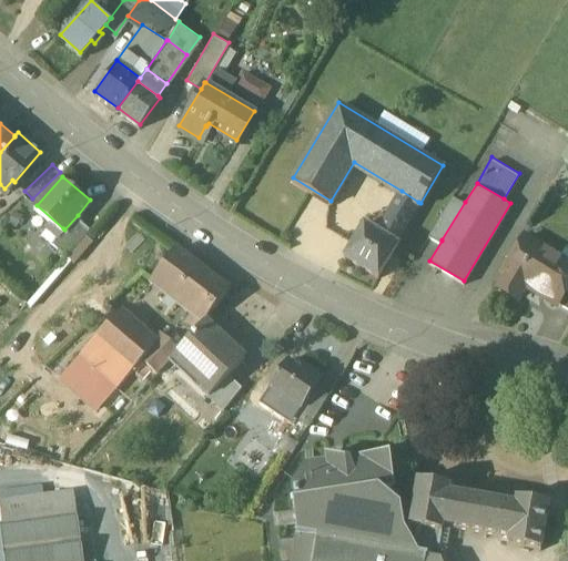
[(418,202),(402,191),(387,214),(405,225),(418,202)]
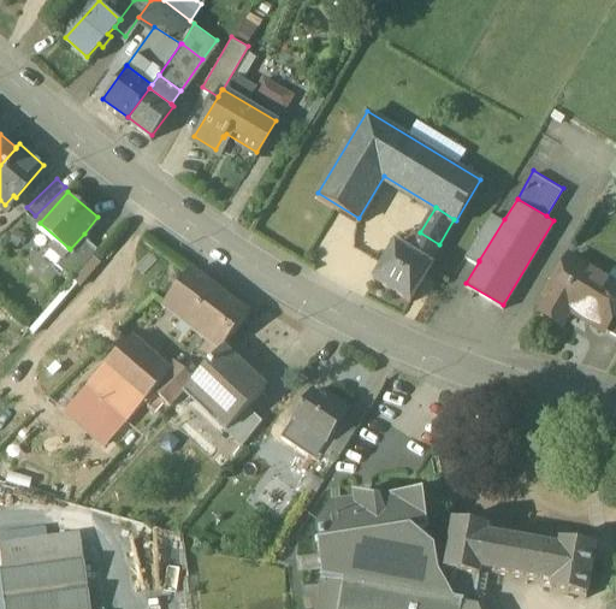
[(491,211),(466,254),(479,261),(479,260),(504,219),(491,211)]
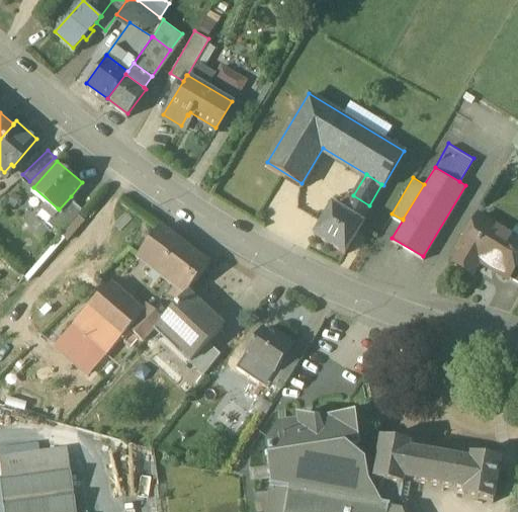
[(369,205),(353,195),(345,208),(361,219),(369,205)]
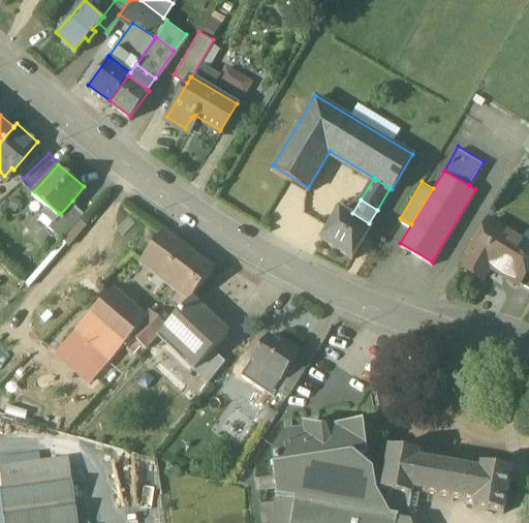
[(72,201),(60,214),(59,213),(49,225),(62,237),(84,211),(72,201)]
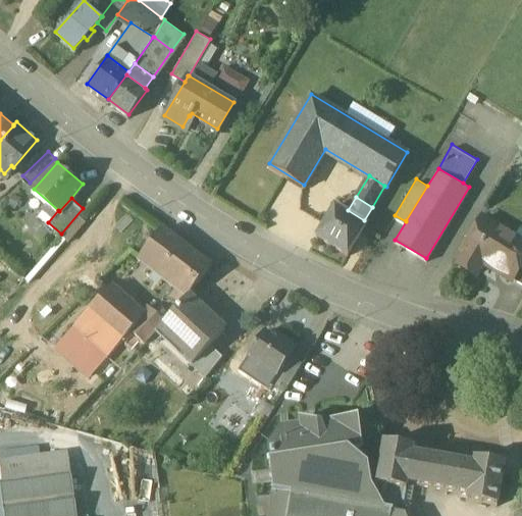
[(348,210),(336,203),(317,233),(348,251),(365,221),(364,220),(348,210)]
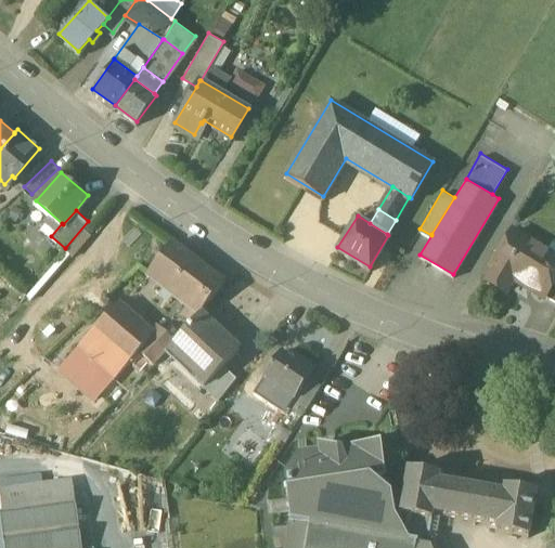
[(550,250),(512,227),(491,263),(494,265),(487,277),(505,289),(514,275),(545,294),(554,277),(554,263),(545,258),(550,250)]
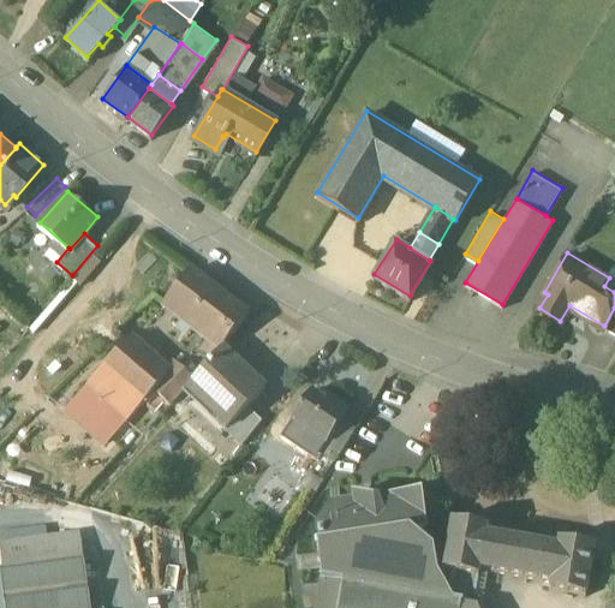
[(190,266),(163,299),(179,311),(206,278),(190,266)]
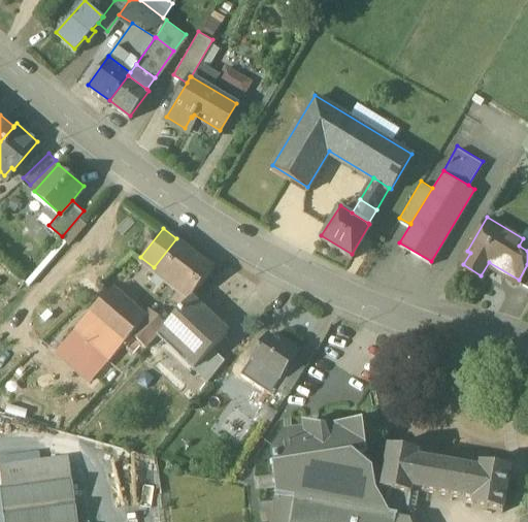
[(212,267),(176,238),(154,267),(174,284),(190,296),(212,267)]
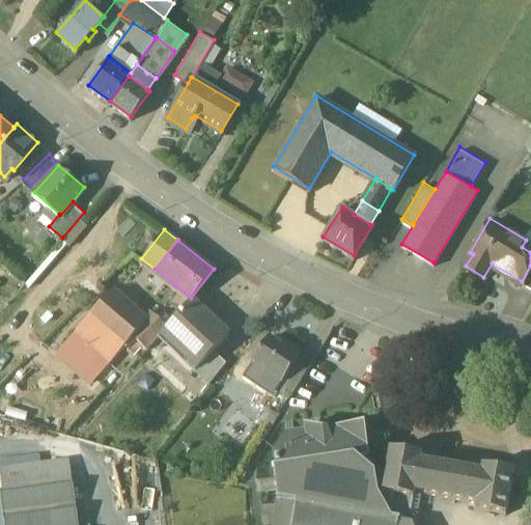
[(530,266),(522,281),(530,285),(530,266)]
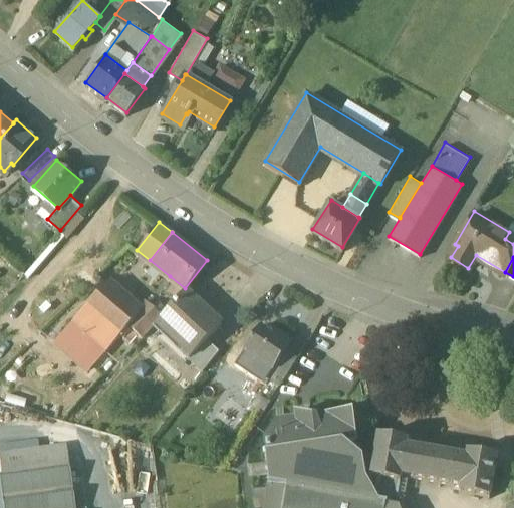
[(140,309),(129,322),(142,335),(154,322),(185,288),(170,276),(140,309)]
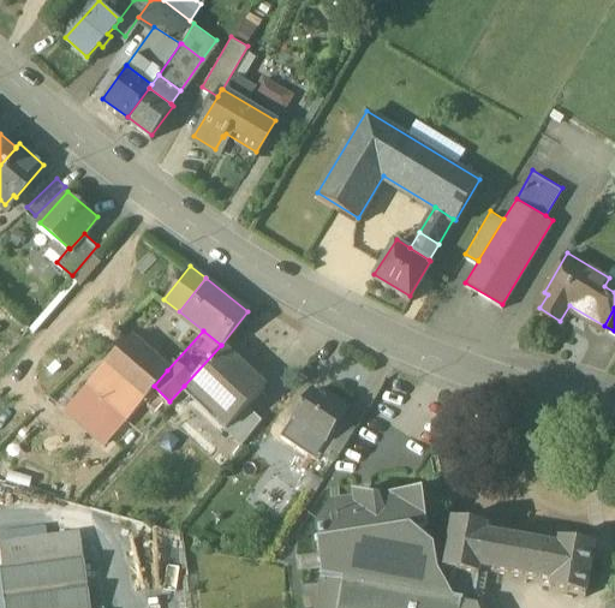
[(167,370),(127,335),(87,382),(126,417),(154,386),(167,370)]
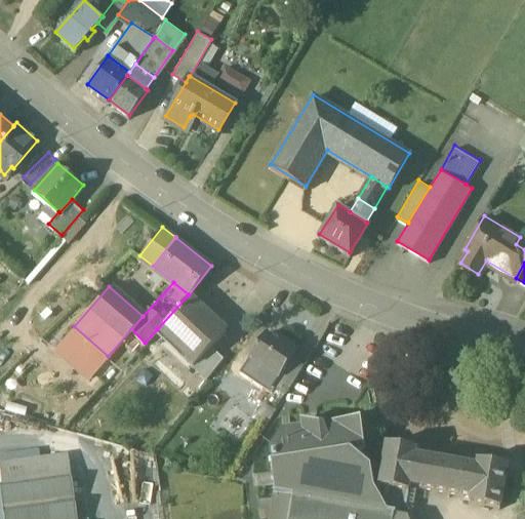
[(189,294),(157,329),(193,363),(199,357),(199,358),(211,345),(227,328),(189,294)]
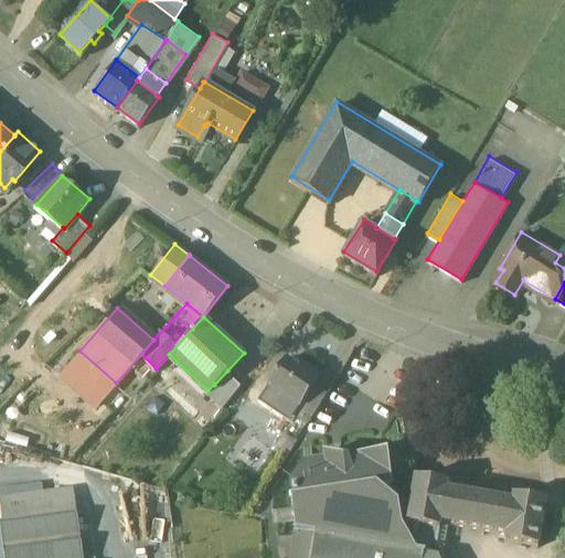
[(301,365),(287,355),(268,384),(300,405),(315,383),(321,372),(304,361),(301,365)]
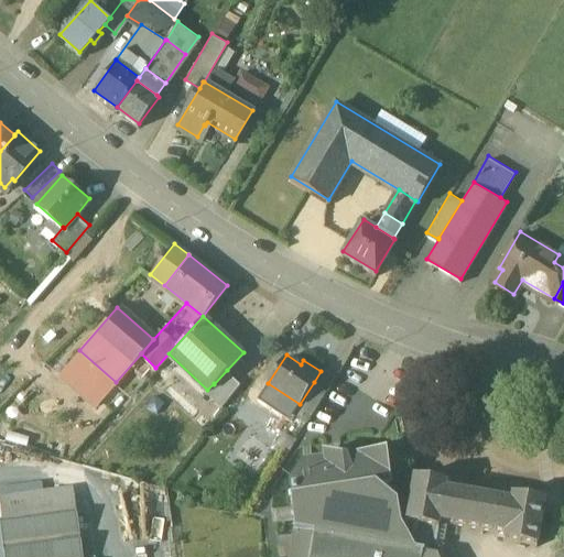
[(240,382),(227,370),(214,384),(214,383),(207,390),(223,404),(240,382)]
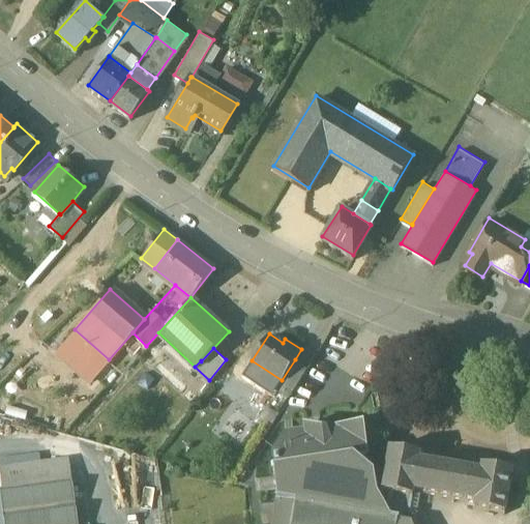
[(306,367),(295,359),(282,380),(277,387),(289,395),(306,367)]
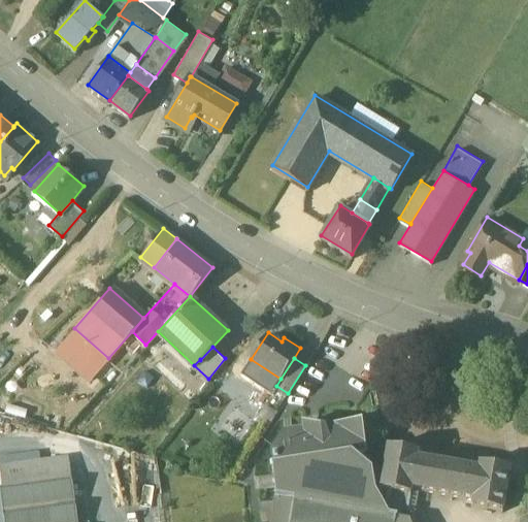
[(270,521),(289,521),(294,497),(397,515),(395,521),(416,521),(408,503),(410,492),(381,487),(384,470),(364,454),(360,423),(325,426),(303,421),(303,429),(285,431),(272,453),(275,490),(270,521)]
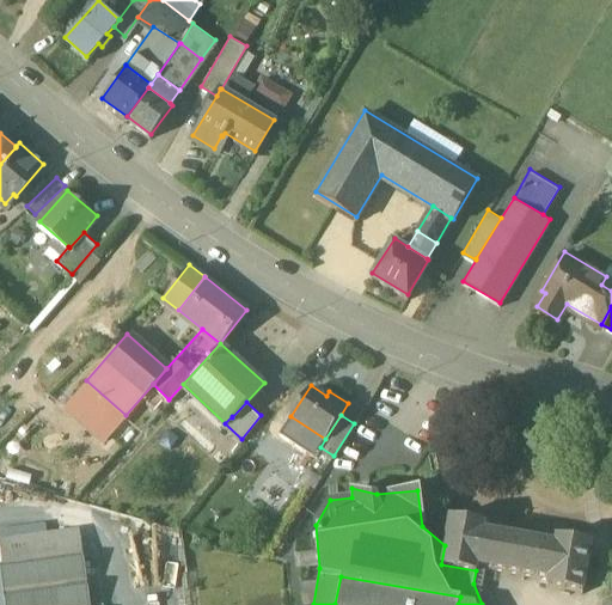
[(487,523),(451,515),(445,545),(441,564),(476,570),(477,563),(549,576),(548,584),(582,590),(591,541),(556,535),(555,541),(485,529),(487,523)]
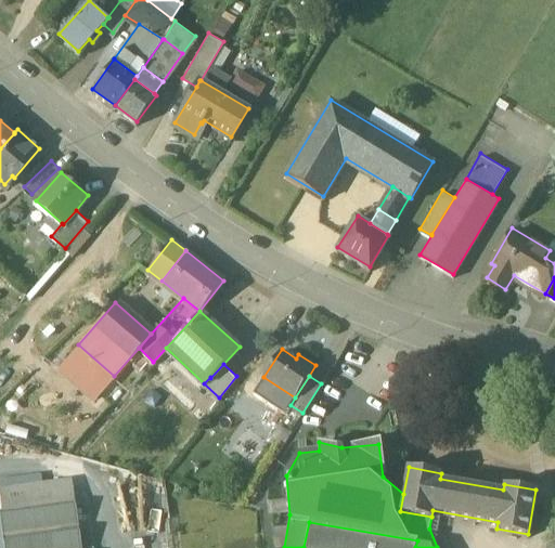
[(81,547),(73,478),(1,487),(3,508),(1,509),(5,547),(81,547)]
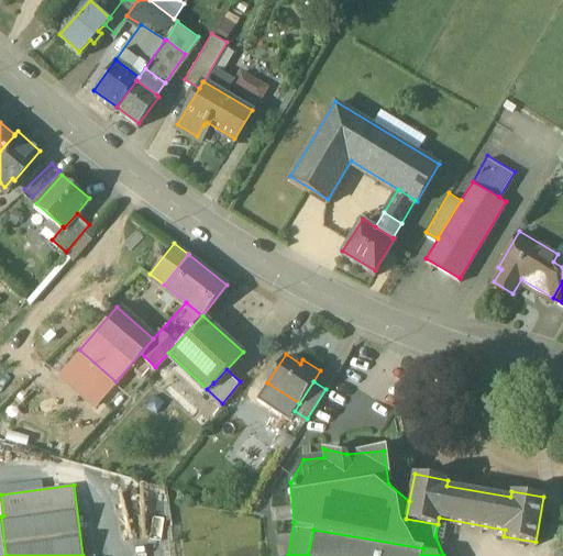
[(421,555),(423,548),(313,530),(308,555),(421,555)]
